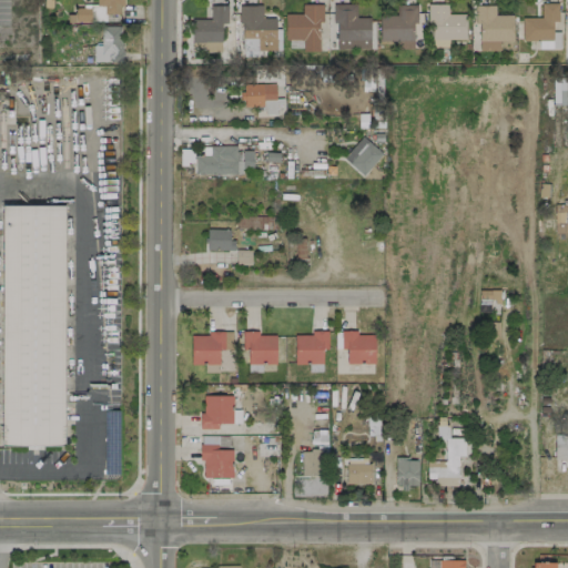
[(122,0),(95,0),(97,6),(103,6),(103,14),(122,13),(122,0)]
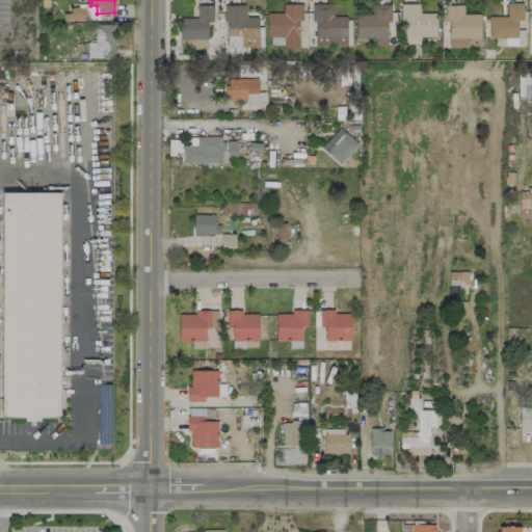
[(522,20),(523,2),(506,2),(506,16),(488,16),(488,37),(505,37),(505,46),(516,46),(517,20),(522,20)]
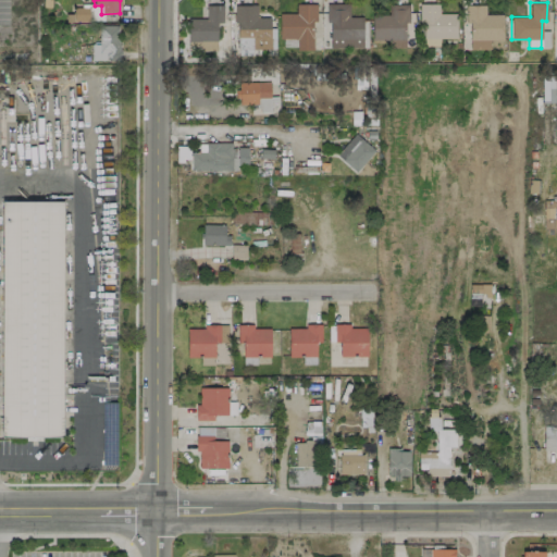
[(362,16),(349,16),(348,3),(327,3),(329,48),(362,47),(362,16)]
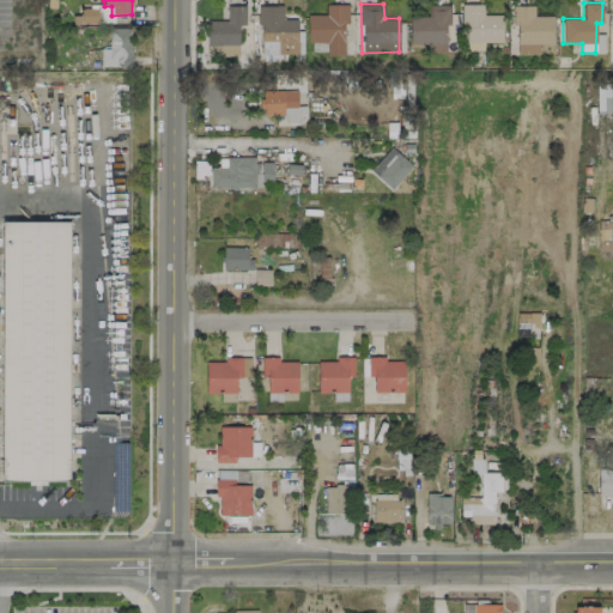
[(502,14),(483,14),(483,4),(462,4),(463,50),(483,50),(483,42),(502,42),(502,14)]
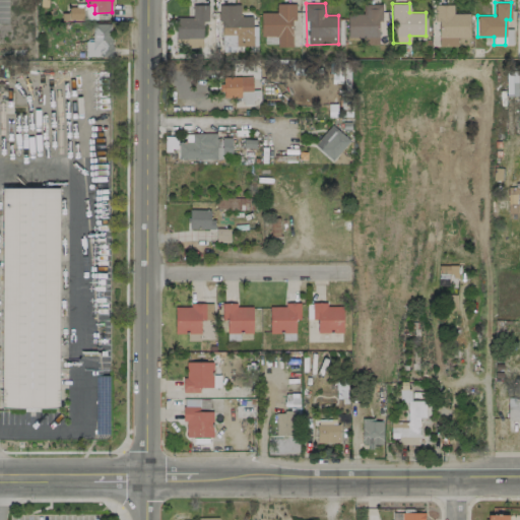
[(207,5),(192,4),(192,17),(177,17),(176,42),(186,42),(186,47),(202,47),(202,21),(207,21),(207,5)]
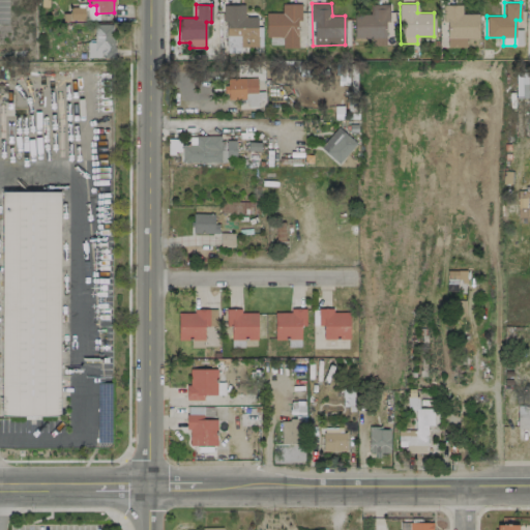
[(256,16),(244,17),(244,4),(224,5),(224,35),(240,34),(240,47),(257,47),(256,16)]
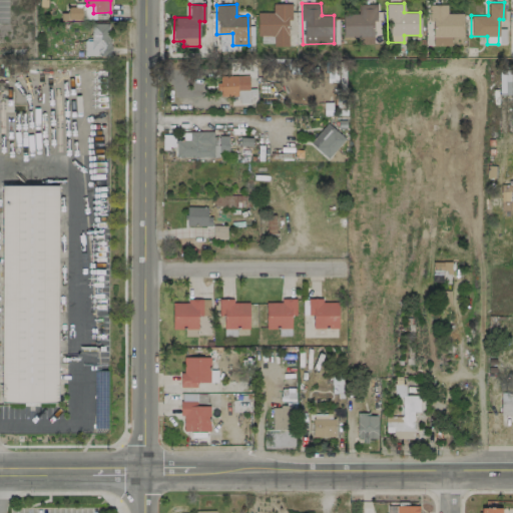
[(257,12),(258,35),(273,34),(273,45),(288,45),(288,19),(291,19),(291,4),(273,4),(273,12),(257,12)]
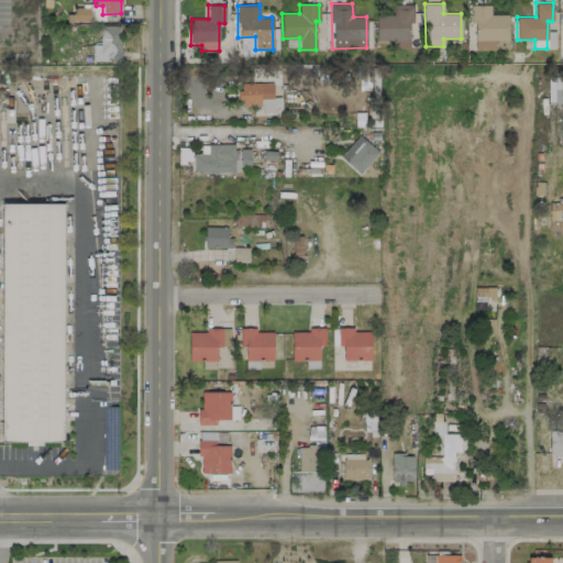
[(376,41),(410,41),(411,4),(393,4),(393,14),(376,14),(376,41)]
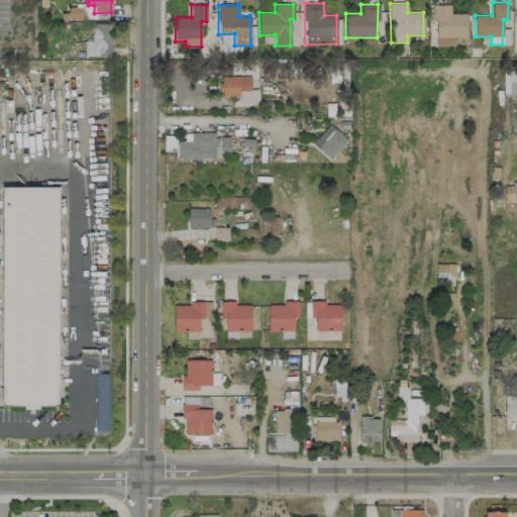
[(466,13),(450,13),(450,4),(433,4),(434,45),(453,45),(453,36),(467,36),(466,13)]
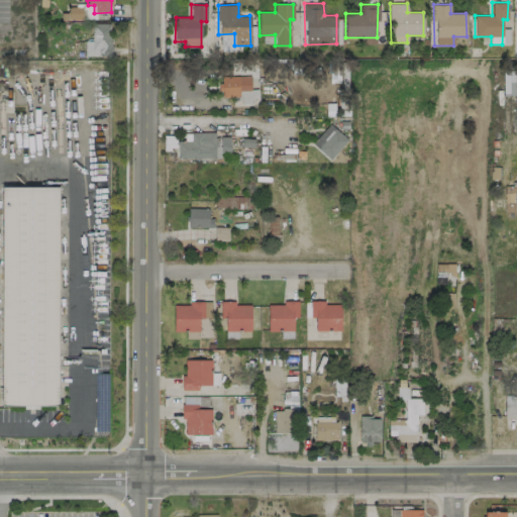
[(110,23),(91,23),(92,40),(84,40),(84,56),(110,56),(110,23)]
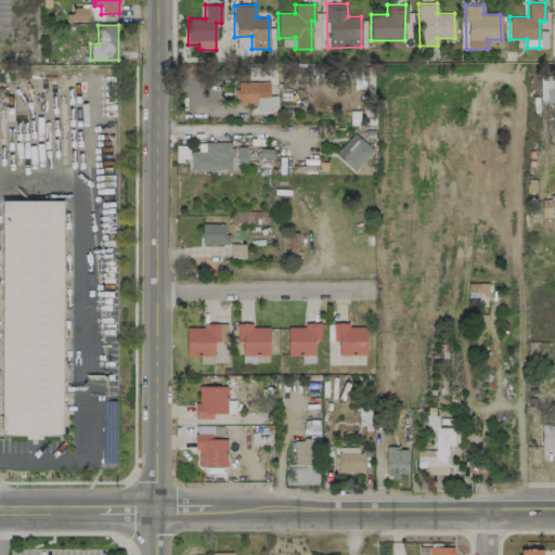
[(236,49),(250,48),(249,37),(236,38),(236,49)]
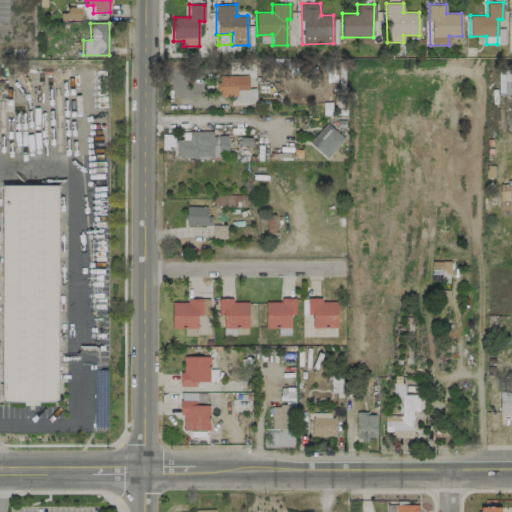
[(509,94),(509,70),(498,70),(498,93),(509,94)]
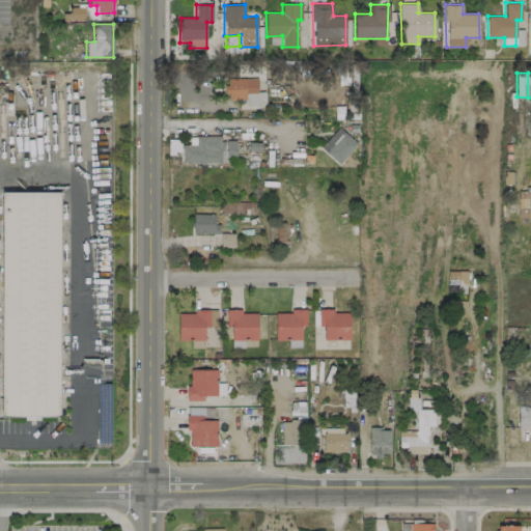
[(247,100),(247,106),(256,106),(257,79),(225,78),(225,99),(247,100)]
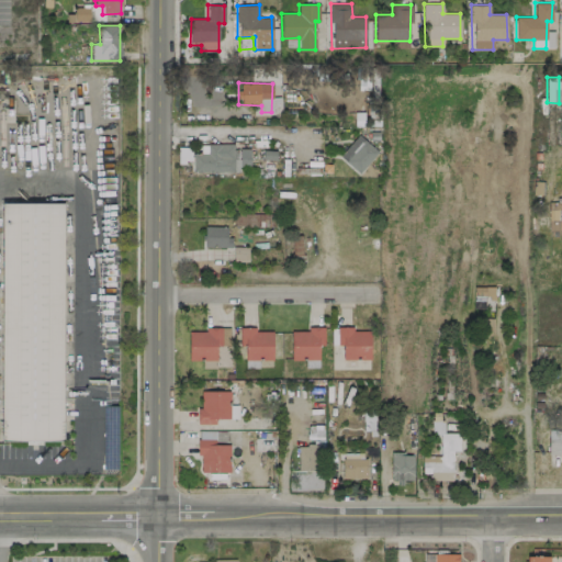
[(378,153),(359,134),(338,156),(358,173),(378,153)]
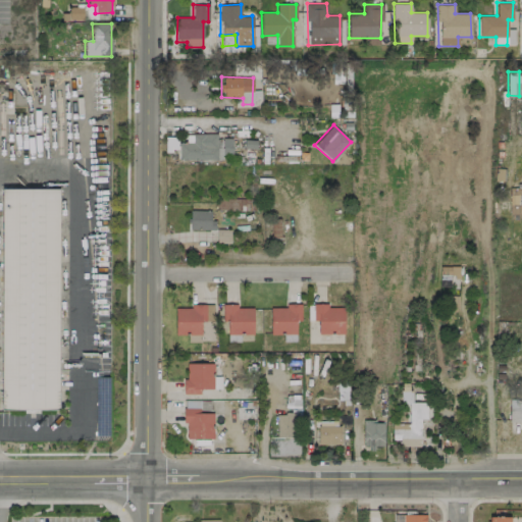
[(217,134),(187,134),(187,141),(178,141),(178,159),(231,160),(232,138),(217,138),(217,134)]
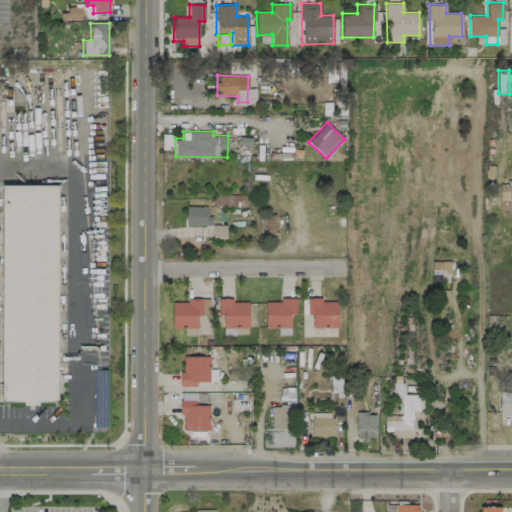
[(511,209),(511,184),(500,184),(499,209),(511,209)]
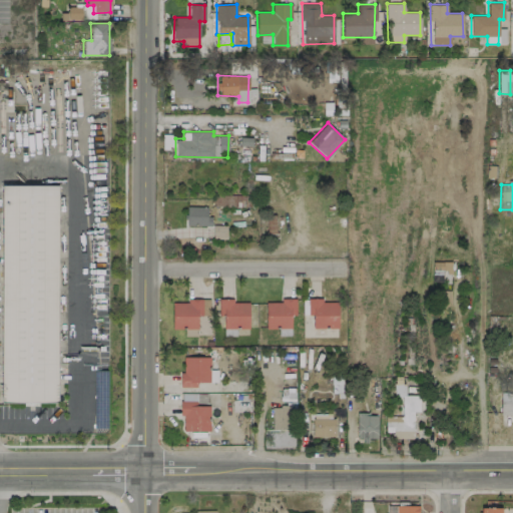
[(2,185),(57,186),(56,402),(1,402),(2,185)]
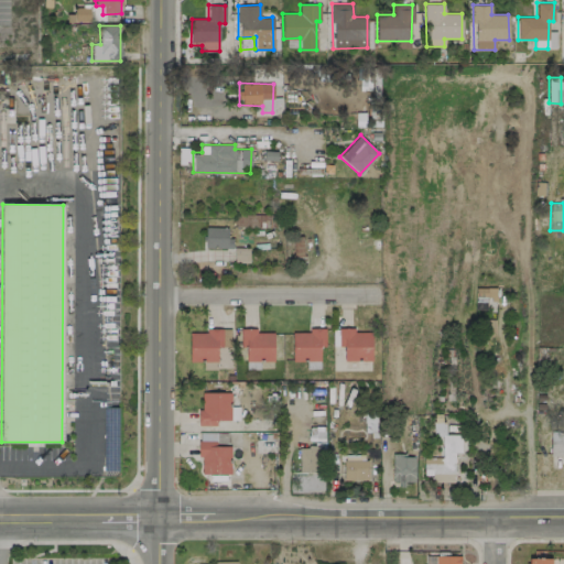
[(229,247),(229,227),(205,227),(205,248),(229,247)]
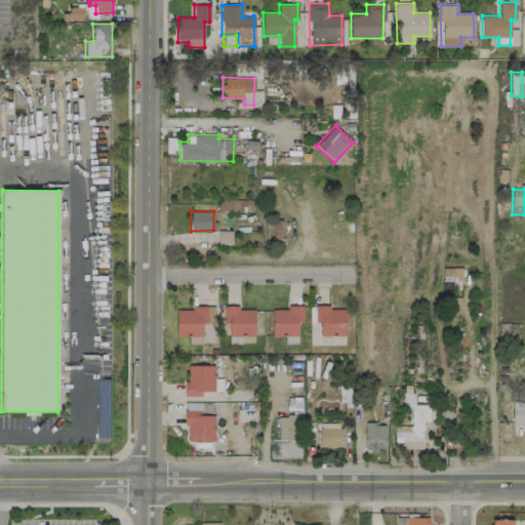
[(513,239),(524,238),(524,215),(514,215),(513,239)]
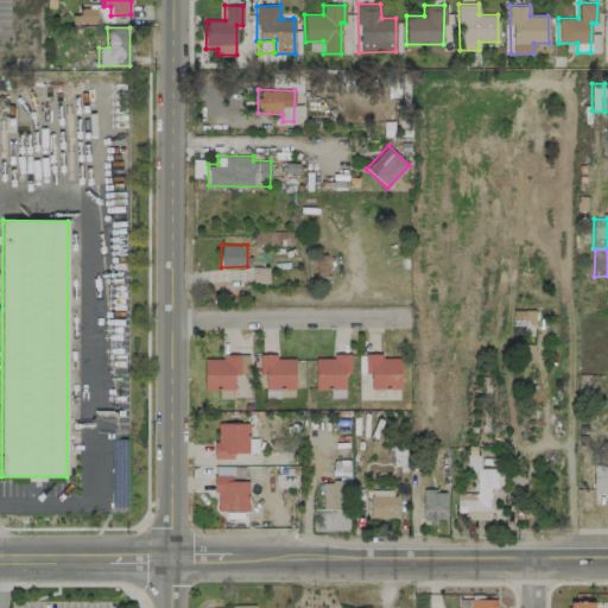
[(327,276),(325,254),(308,255),(309,277),(327,276)]
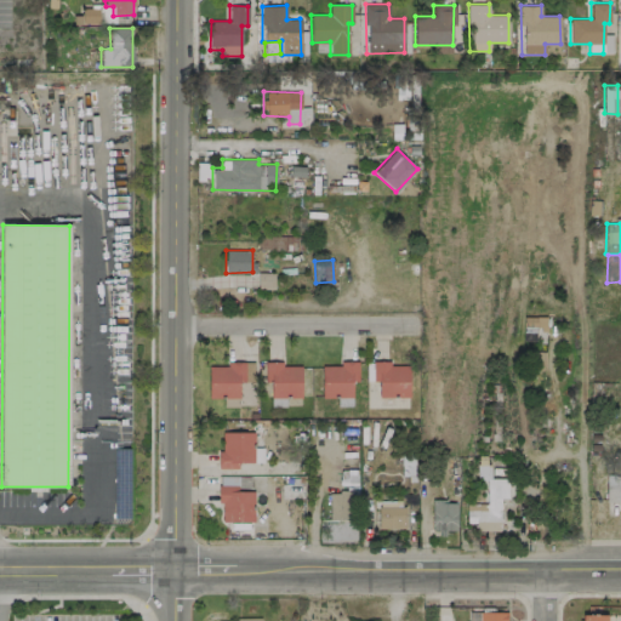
[(546,317),(523,317),(523,339),(535,339),(535,330),(546,329),(546,317)]
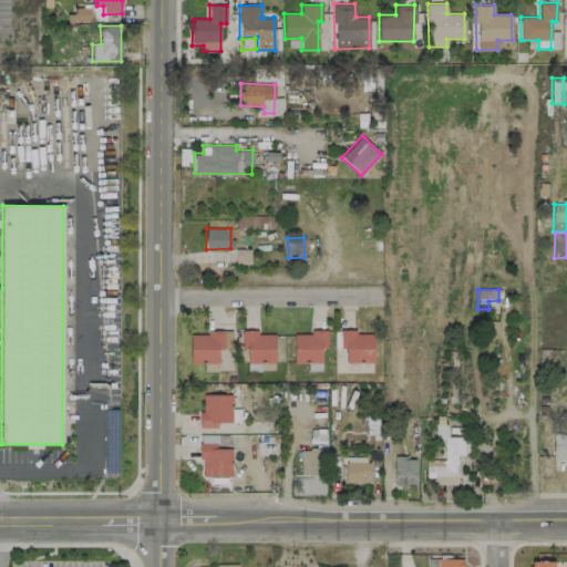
[(294,333),(294,362),(308,362),(308,370),(321,371),(321,348),(327,348),(327,330),(310,329),(309,334),(294,333)]
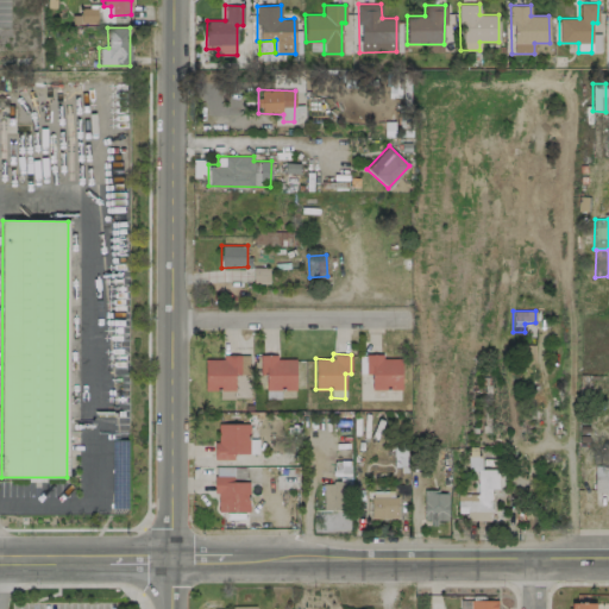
[(249,355),(221,355),(221,359),(205,359),(203,390),(219,390),(219,399),(234,399),(234,375),(249,375),(249,355)]
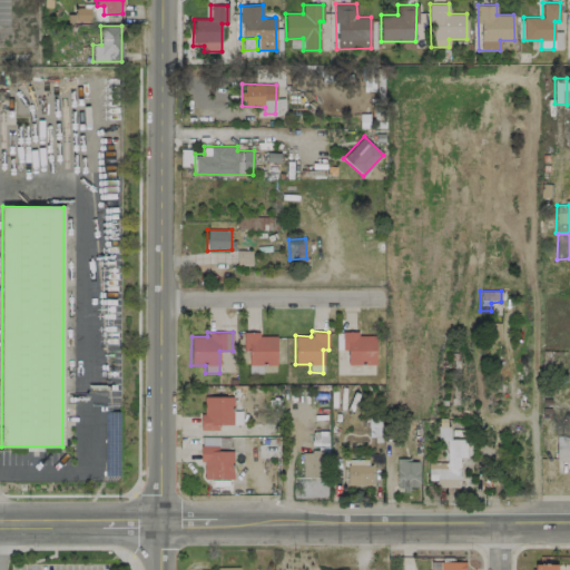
[(276,336),(259,336),(259,332),(244,332),(244,350),(248,350),(248,373),(262,373),(262,365),(276,365),(276,336)]
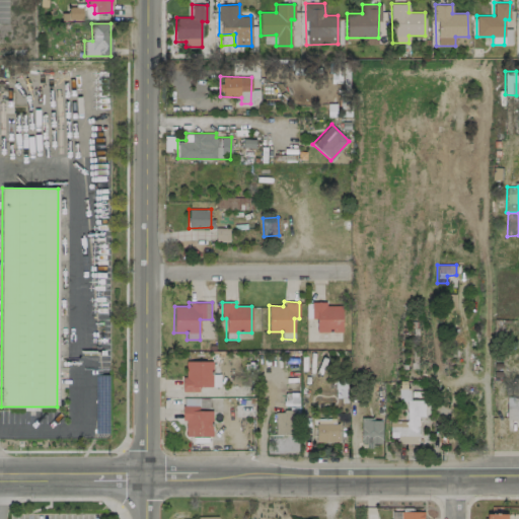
[(342,303),(309,303),(309,316),(316,316),(316,331),(342,332),(342,303)]
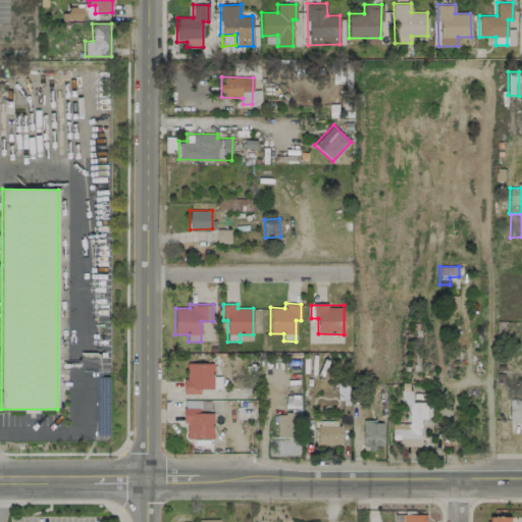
[(213,363),(187,363),(187,379),(184,379),(184,394),(200,394),(200,388),(221,388),(220,376),(213,376),(213,363)]
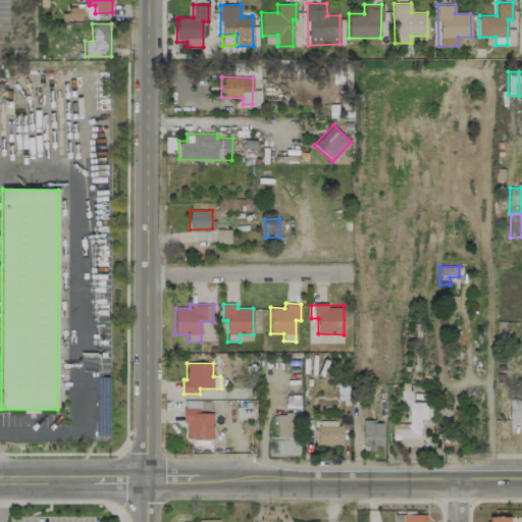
[(426,402),(412,402),(412,390),(401,390),(401,404),(408,404),(408,429),(392,428),(392,439),(399,439),(399,446),(420,446),(420,418),(426,419),(426,402)]
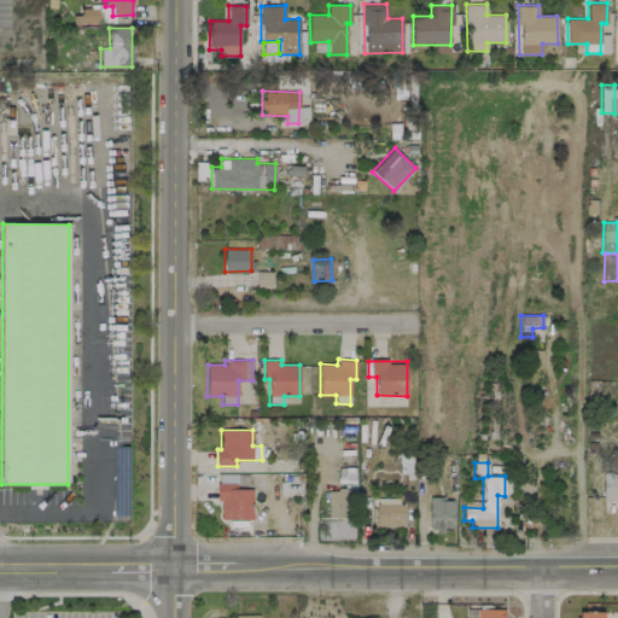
[(617,472),(602,473),(602,499),(617,499),(617,472)]
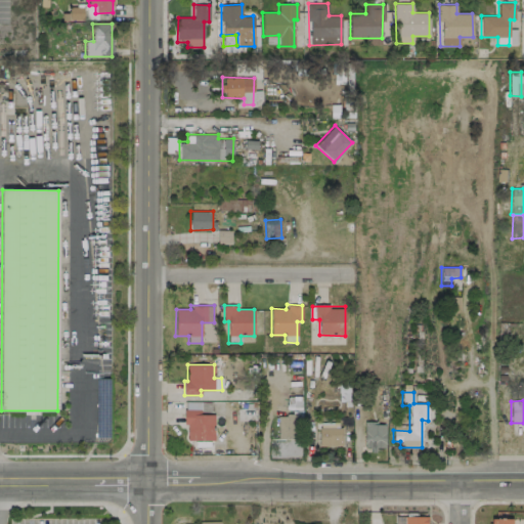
[(185,440),(214,440),(214,413),(201,413),(201,408),(185,409),(185,440)]
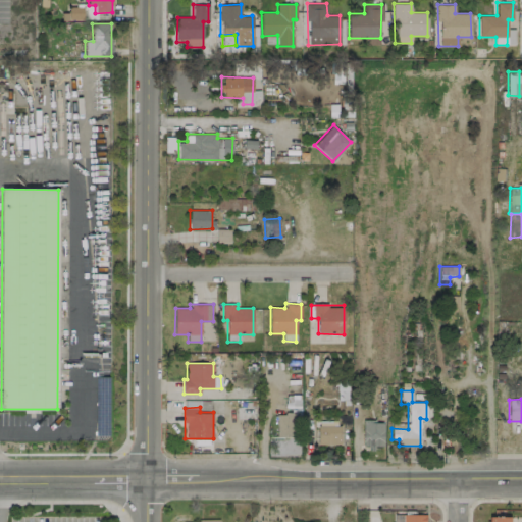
[(300,456),(300,436),(294,436),(294,413),(276,413),(276,437),(269,437),(270,456),(300,456)]
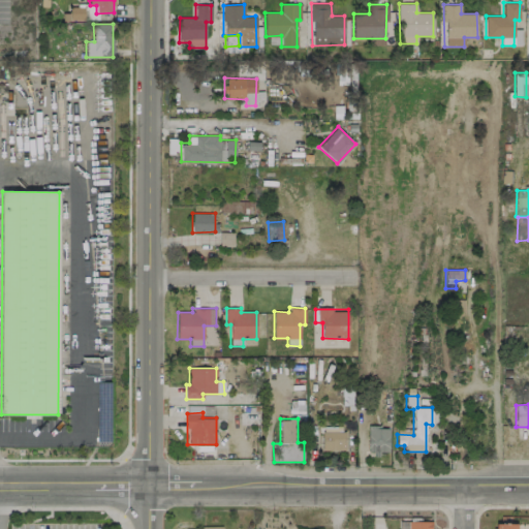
[(344,450),(344,427),(322,426),(322,449),(344,450)]
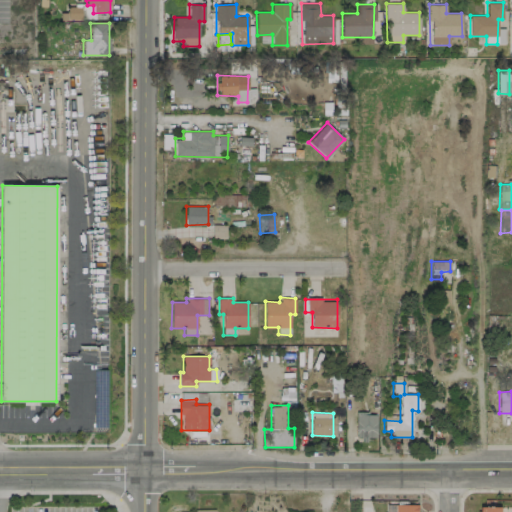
[(377,413),(356,412),(356,438),(376,439),(377,413)]
